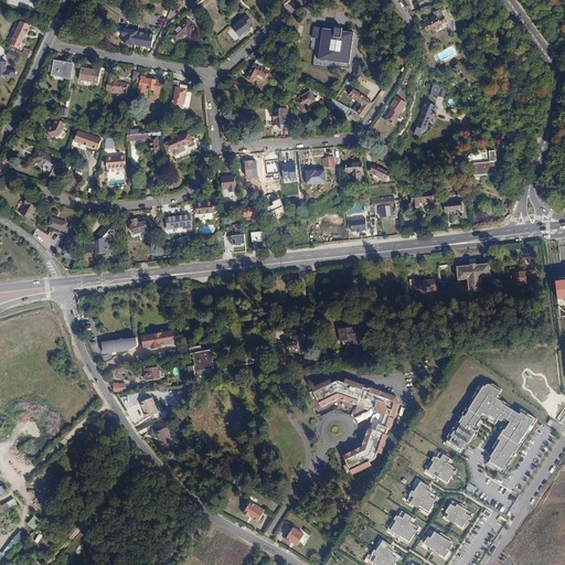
[(447,22),(441,12),(429,18),(430,20),(422,23),(426,31),(432,28),(433,32),(443,27),(441,24),(447,22)]
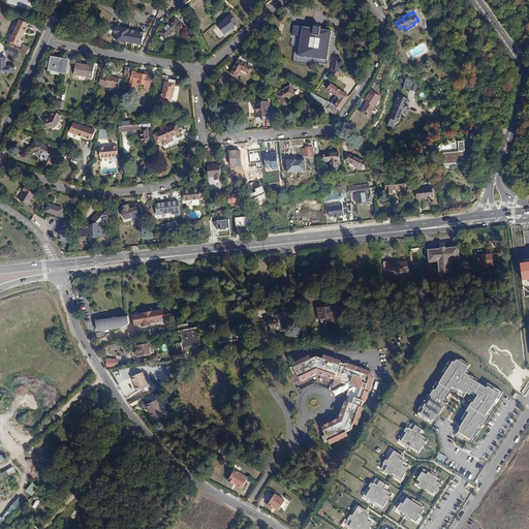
[(226,16),(234,24),(237,22),(230,13),(226,16)]
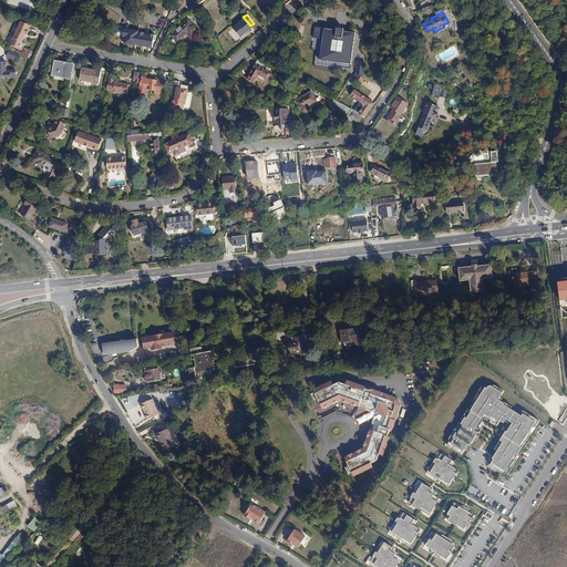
[(250,26),(243,17),(232,27),(239,37),(251,27),(250,26)]
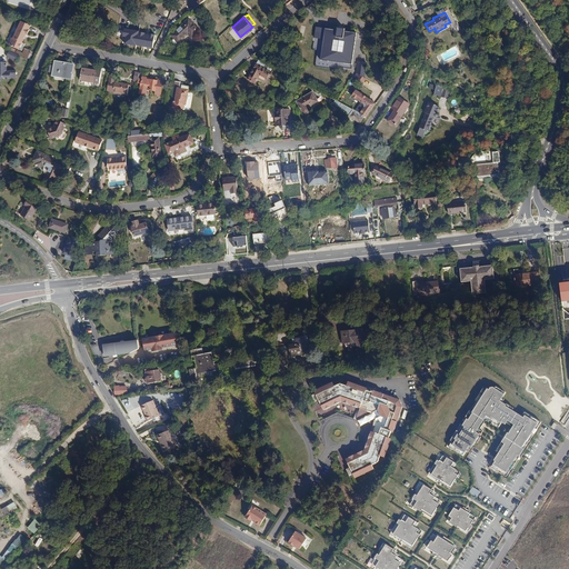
[(201,32),(190,20),(172,36),(179,43),(190,35),(193,39),(201,32)]
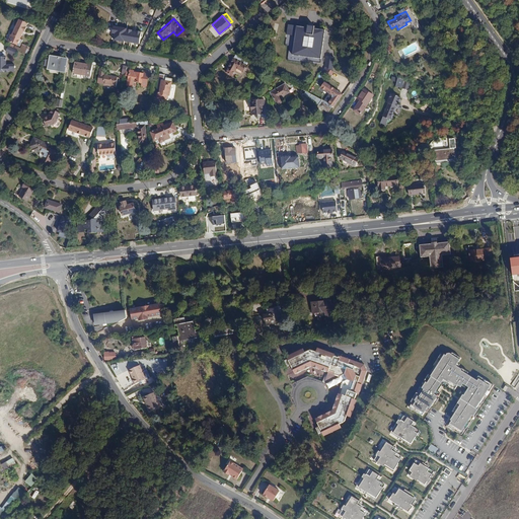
[(26,28),(25,27),(27,23),(18,19),(10,34),(19,39),(23,31),(24,32),(26,28)]
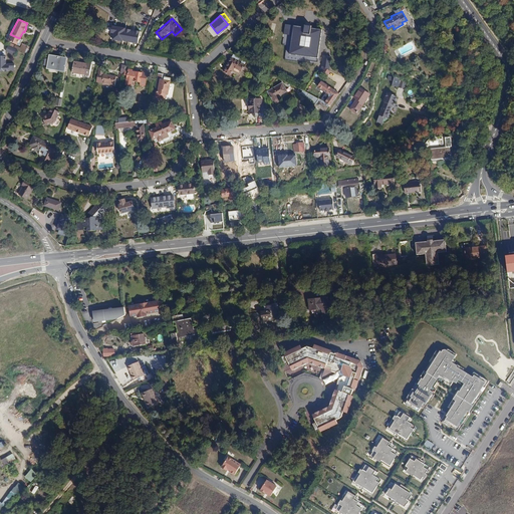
[(138,43),(140,31),(124,29),(125,28),(111,25),(109,33),(112,33),(110,40),(122,42),(122,41),(138,43)]
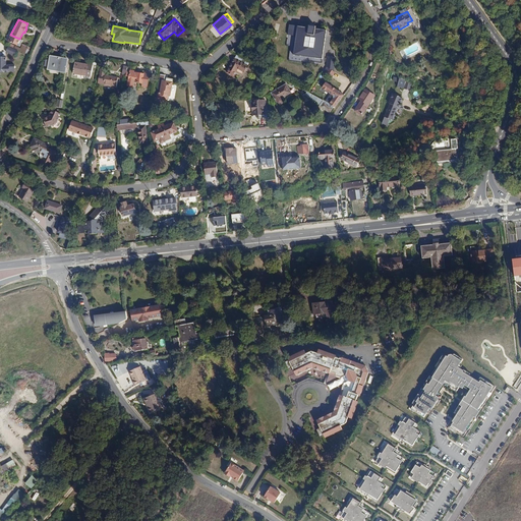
[(323,58),(324,49),(325,49),(325,48),(324,48),(325,40),(326,40),(326,39),(327,31),(327,30),(326,29),(326,30),(320,30),(320,27),(319,27),(319,29),(316,29),(316,26),(309,26),(309,27),(306,27),(306,26),(305,26),(305,27),(299,26),(299,25),(297,25),(297,26),(298,26),(297,36),(296,36),(296,37),(297,37),(295,46),(294,46),(294,47),(295,47),(294,54),(293,54),(293,55),(295,56),(295,55),(300,56),(300,57),(301,57),(301,56),(314,58),(314,59),(315,59),(315,58),(322,59),(322,60),(323,60),(324,58),(323,58)]
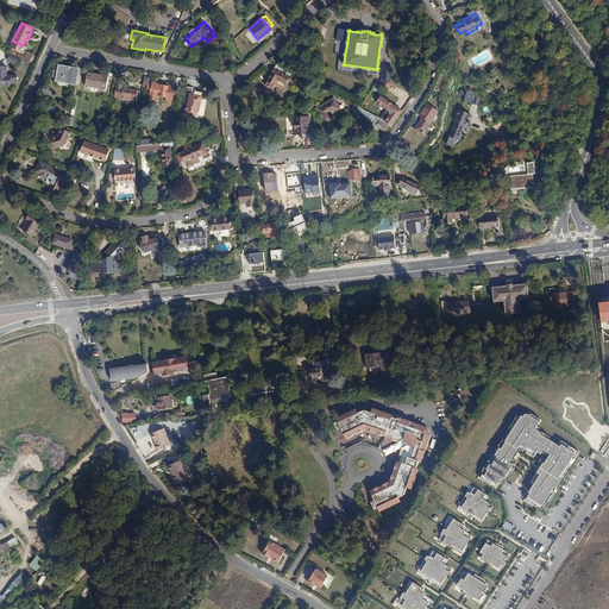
[(20,54),(23,45),(12,41),(11,39),(7,48),(20,54)]
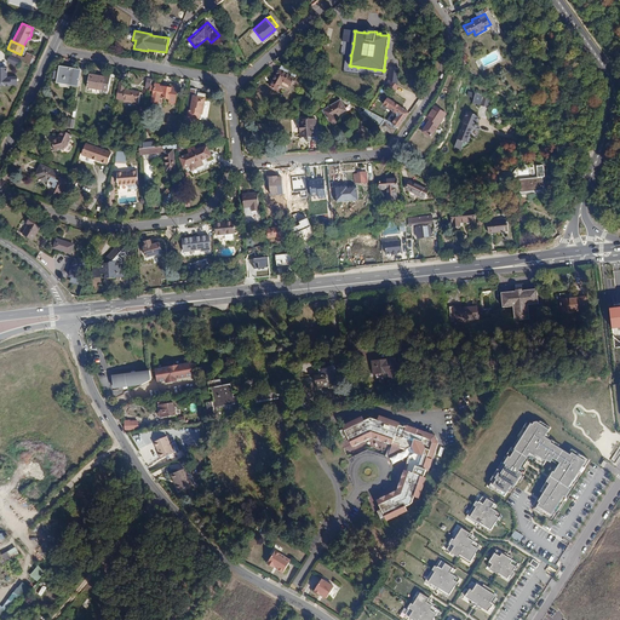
[(19,61),(10,56),(7,63),(17,67),(19,61)]
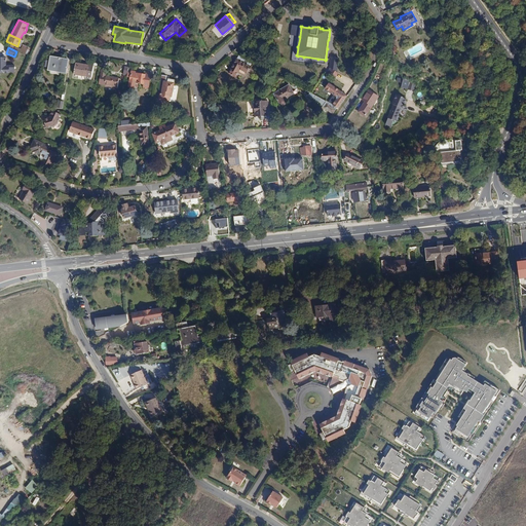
[(66,73),(68,59),(49,55),(47,70),(59,72),(66,73)]
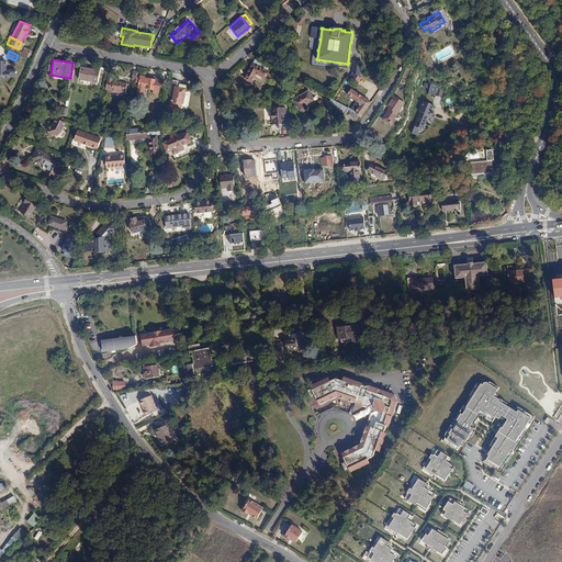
[(7,62),(0,60),(0,78),(15,79),(15,69),(7,69),(7,62)]
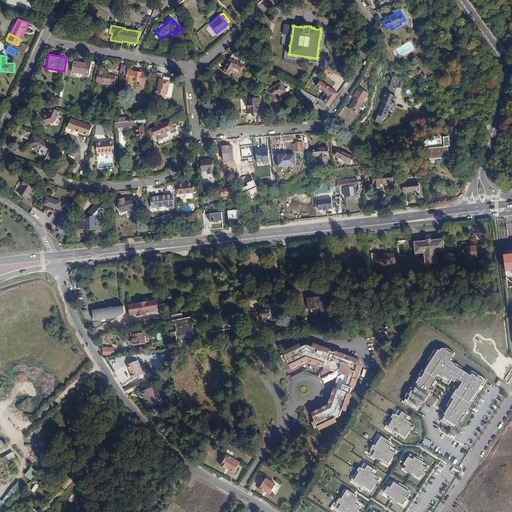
[(233,55),(226,68),(239,75),(246,62),(243,61),(241,65),(237,62),(239,58),(233,55)]
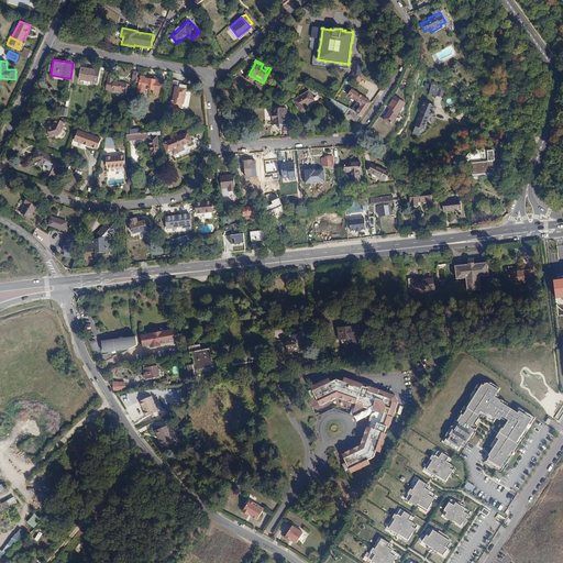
[(362,83),(362,76),(361,76),(362,62),(353,62),(352,81),(362,83)]
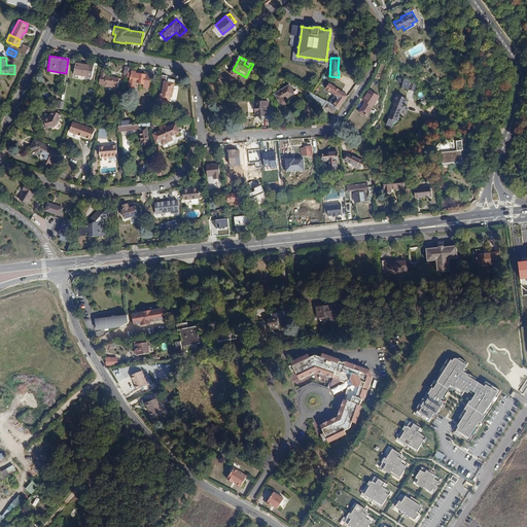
[(94,66),(75,63),(73,74),(92,78),(94,66)]
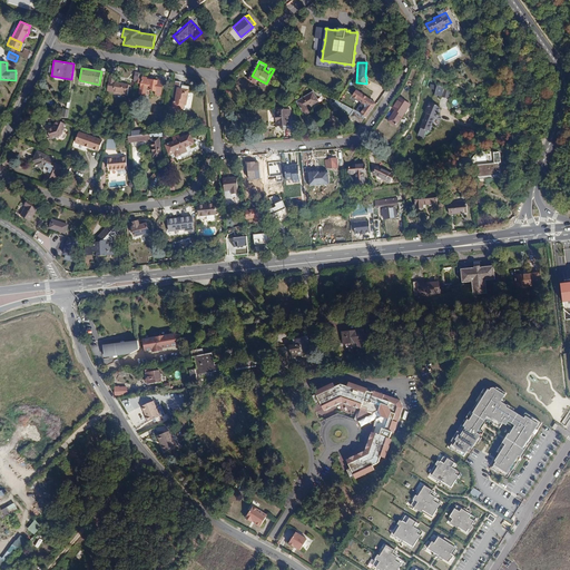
[(147,90),(156,91),(156,95),(161,96),(165,79),(158,78),(158,81),(148,79),(149,78),(144,77),(140,94),(146,95),(147,90)]
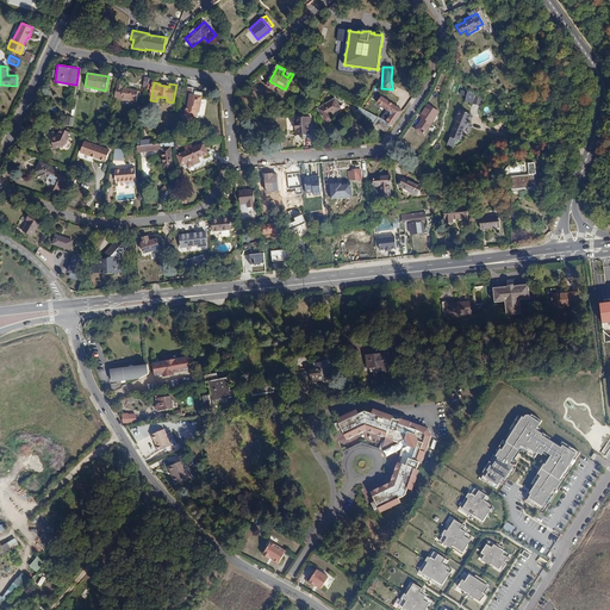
[(186,110),(185,114),(198,117),(203,94),(195,93),(195,95),(193,95),(194,88),(188,87),(185,104),(188,105),(188,110),(186,110)]
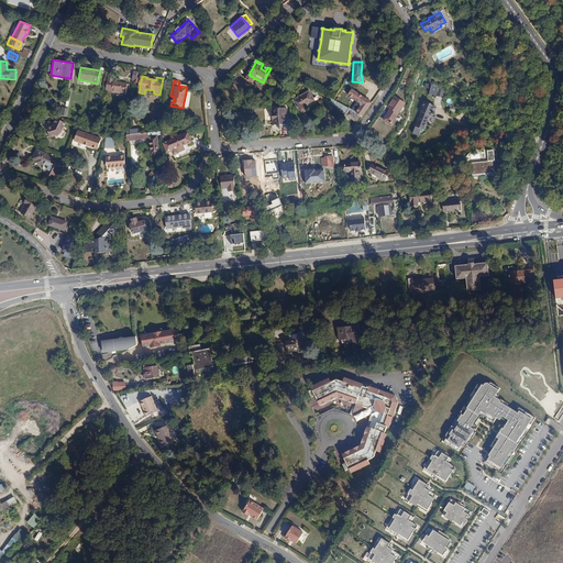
[(130,85),(114,81),(112,88),(113,88),(113,91),(127,94),(128,88),(129,88),(130,85)]
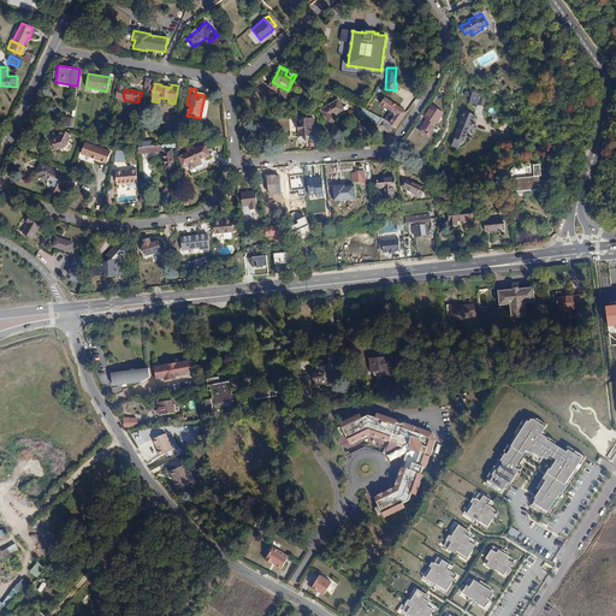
[(481,95),(472,93),(467,108),(477,111),(481,95)]
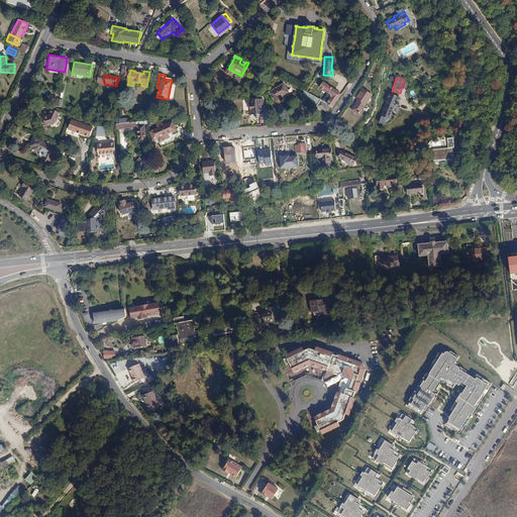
[(341,95),(324,83),(321,88),(332,96),(332,98),(328,104),(333,106),(341,95)]
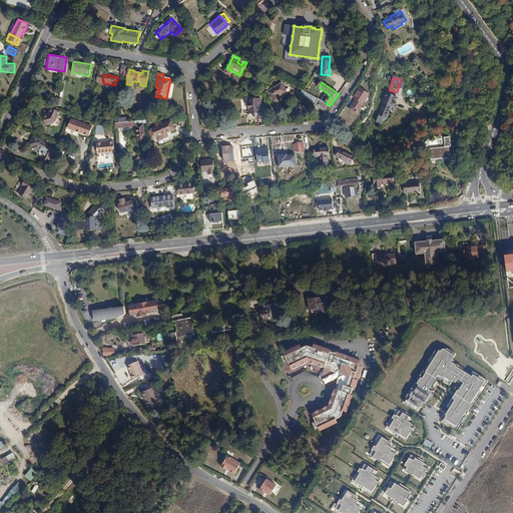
[(283,83),(268,91),(276,104),(278,105),(281,102),(282,101),(279,96),(287,91),(283,83)]
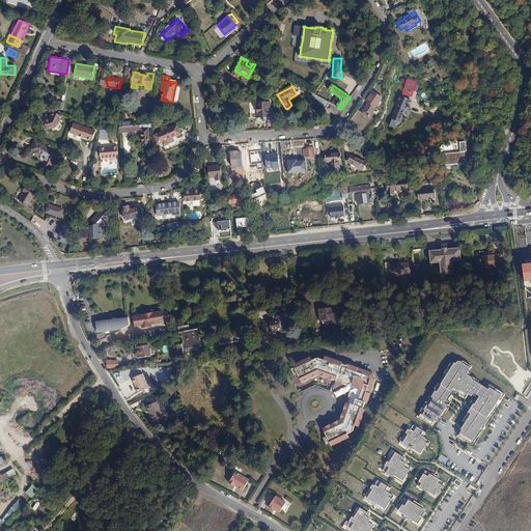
[(364,102),(367,103),(361,113),(368,118),(383,98),(371,90),(364,102)]
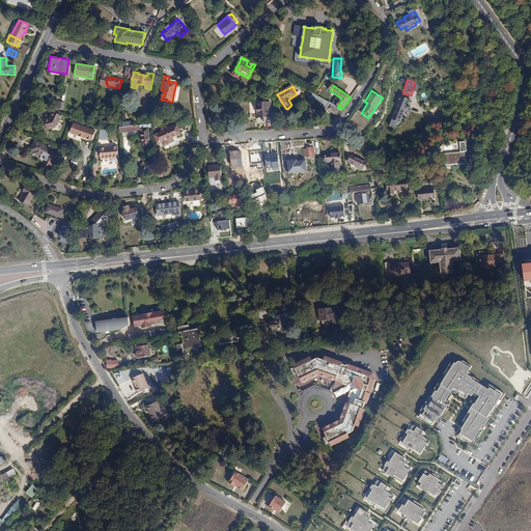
[(311,96),(327,108),(330,103),(313,93),(311,96)]
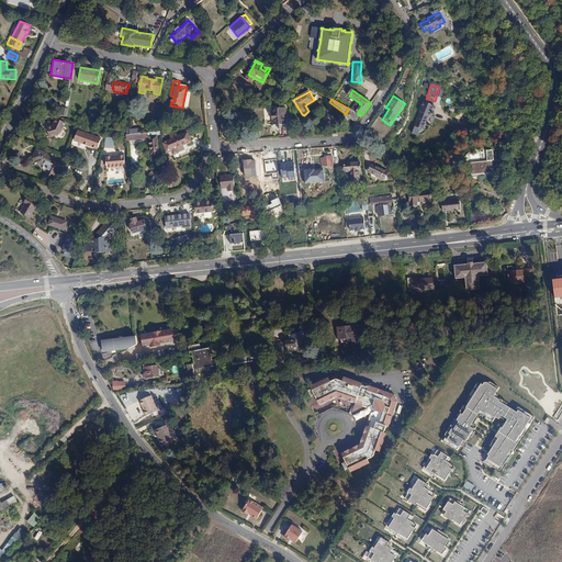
[(434,107),(422,102),(417,111),(419,112),(413,126),(423,131),(428,116),(430,116),(434,107)]
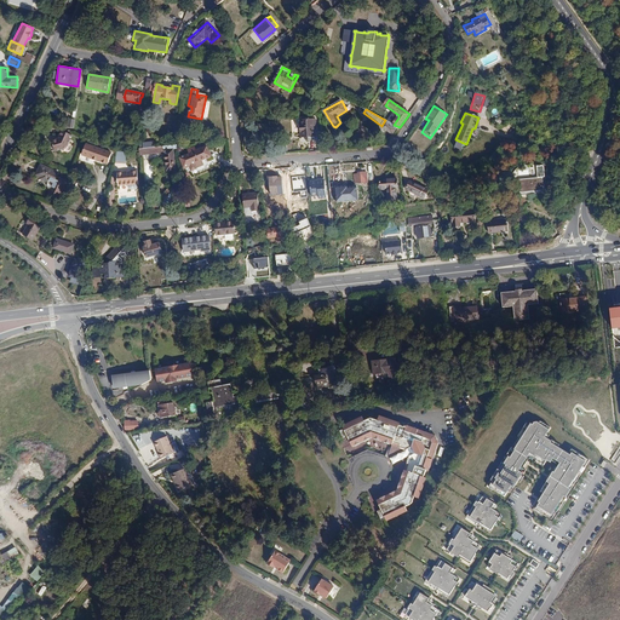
[(300,120),(302,127),(299,127),(299,138),(303,137),(306,137),(308,141),(316,141),(315,131),(317,131),(316,119),(300,120)]
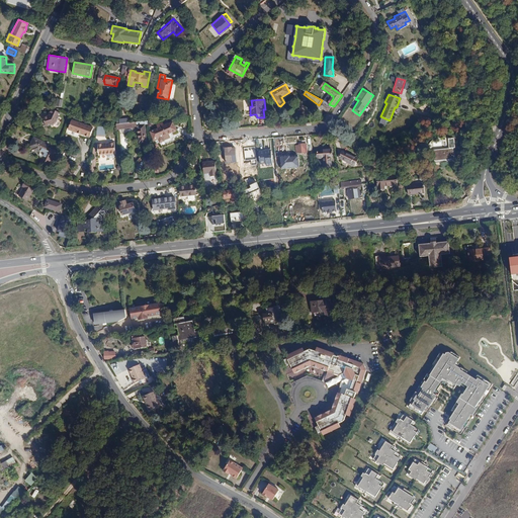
[(330,108),(322,102),(320,106),(328,112),(330,108)]
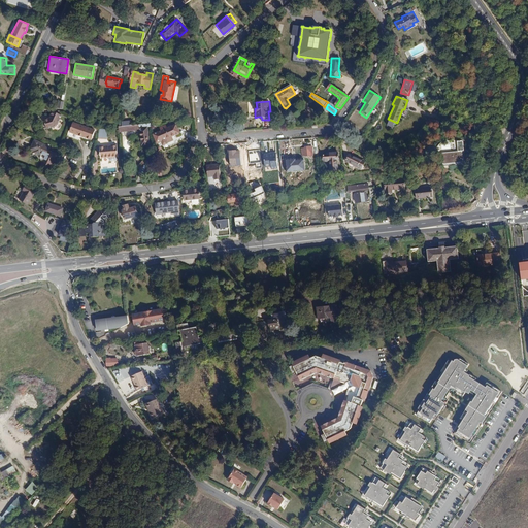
[(52,111),(48,119),(43,120),(46,128),(56,126),(61,114),(52,111)]
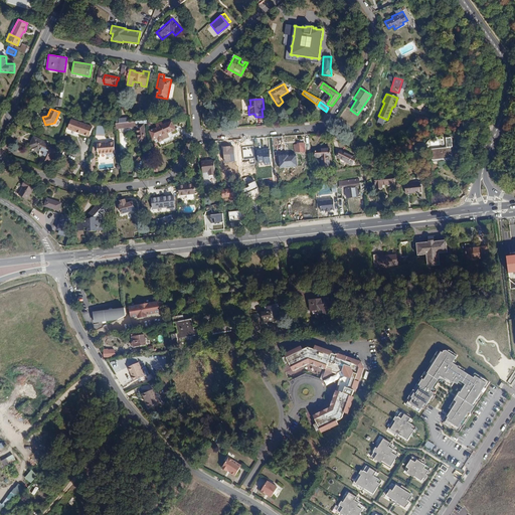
[(92,128),(72,120),(68,129),(89,137),(92,128)]
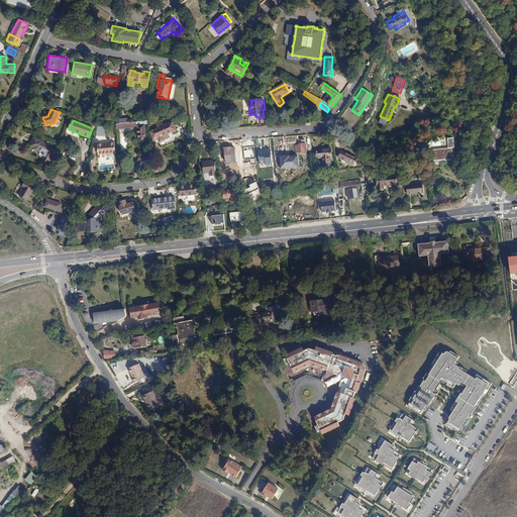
[(128,123),(116,124),(116,130),(137,127),(138,143),(145,142),(144,123),(135,124),(135,122),(128,123)]
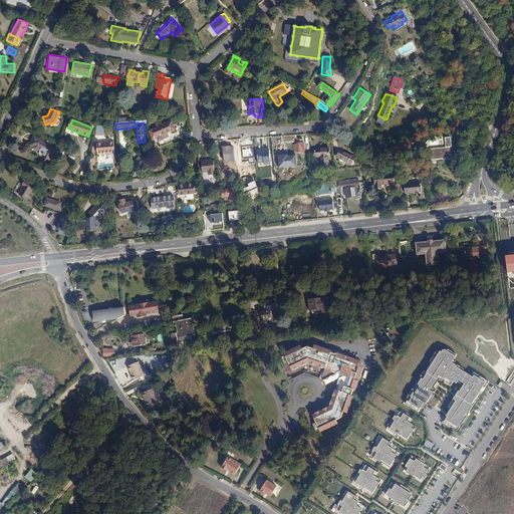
[(163,140),(161,136),(175,131),(171,121),(148,131),(152,141),(157,139),(158,142),(163,140)]
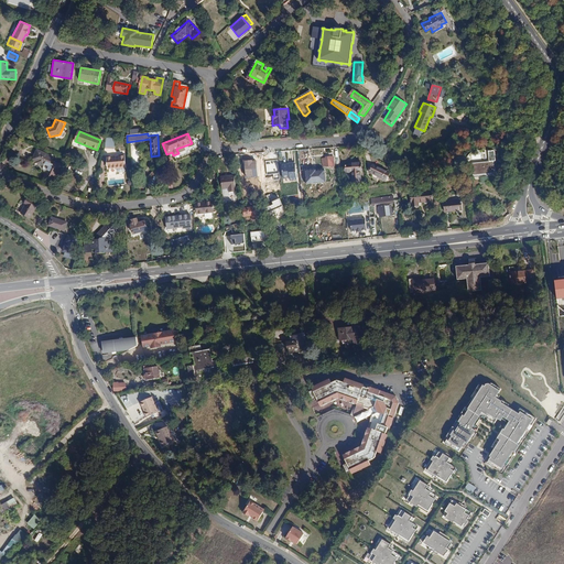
[(29,159),(33,161),(33,162),(40,165),(39,167),(40,171),(39,174),(49,179),(55,164),(47,161),(49,156),(33,150),(29,159)]
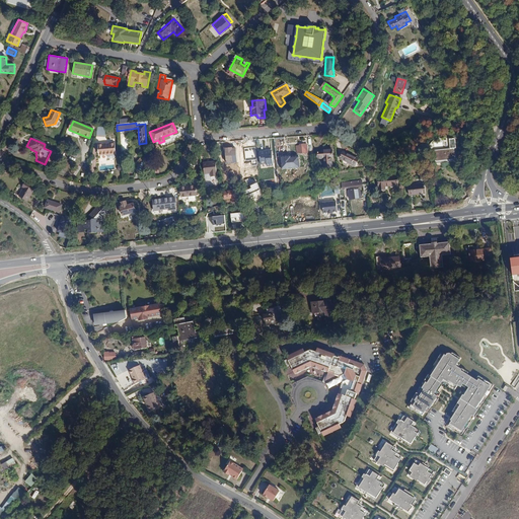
[(116,143),(98,145),(99,155),(117,153),(116,143)]
